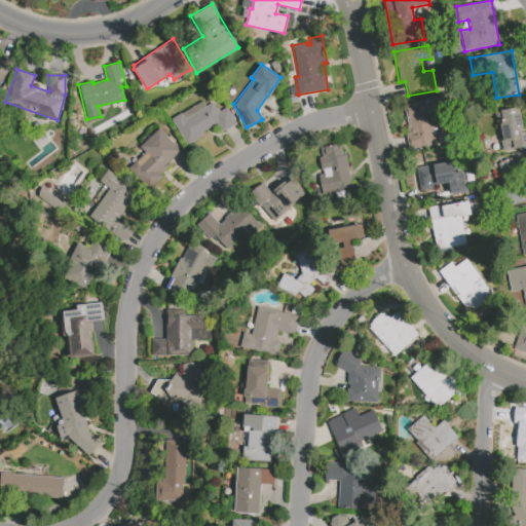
[(403,104),(409,135),(406,135),(408,148),(445,142),(443,132),(434,134),(430,113),(441,111),(438,98),(403,104)]
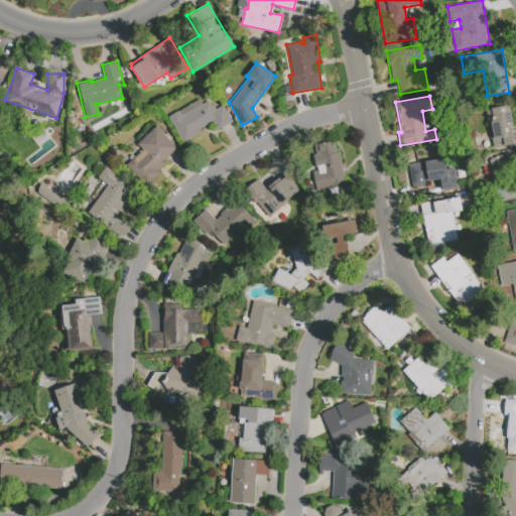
[(167,117),(182,142),(200,132),(198,129),(213,121),(217,130),(232,121),(222,105),(215,109),(213,105),(211,106),(208,100),(202,104),(199,98),(167,117)]
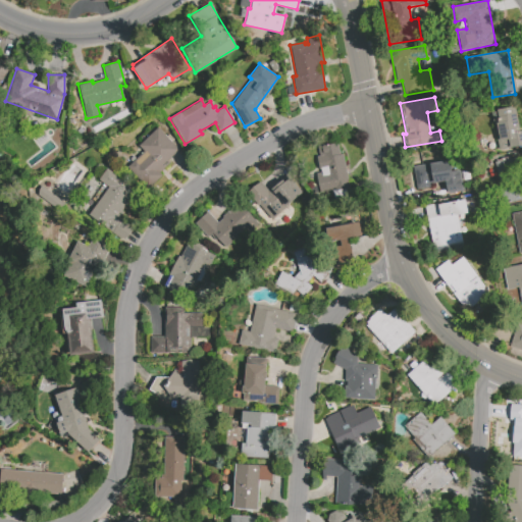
[(521,129),(519,131),(515,106),(491,110),(499,150),(521,146),(521,129)]
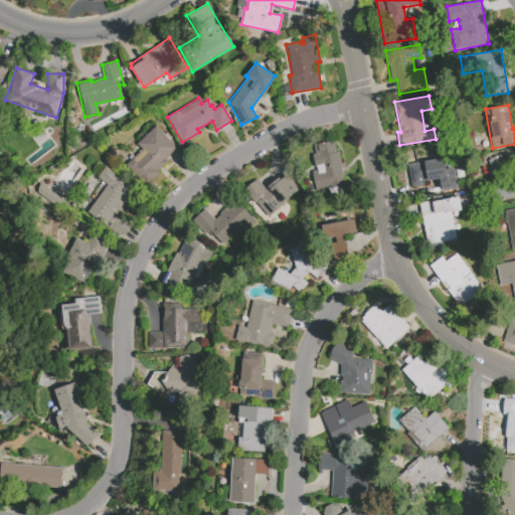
[(136,143),(155,126),(176,147),(165,157),(168,160),(156,170),(159,173),(146,187),(125,165),(142,149),(136,143)]
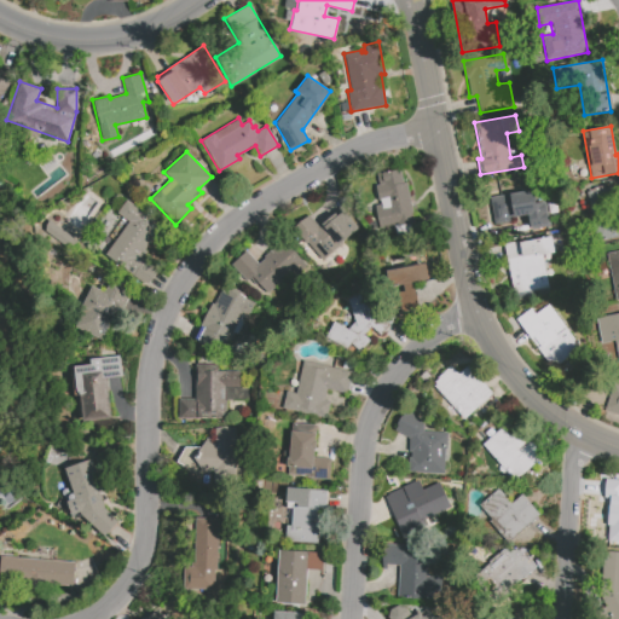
[(374,174),(380,204),(375,206),(380,229),(412,223),(403,168),(374,174)]
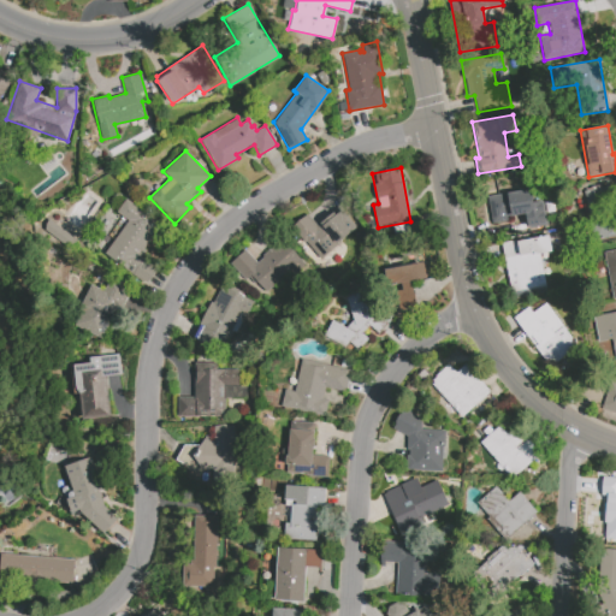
[(615,203),(615,183),(584,188),(586,208),(615,203)]
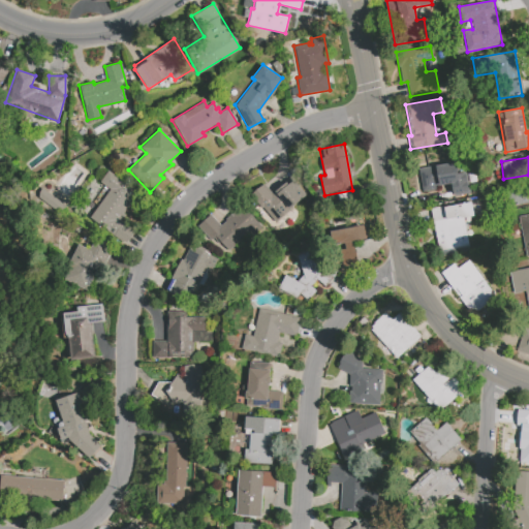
[(418,167),(422,189),(450,185),(453,195),(469,193),(465,173),(457,174),(456,162),(418,167)]
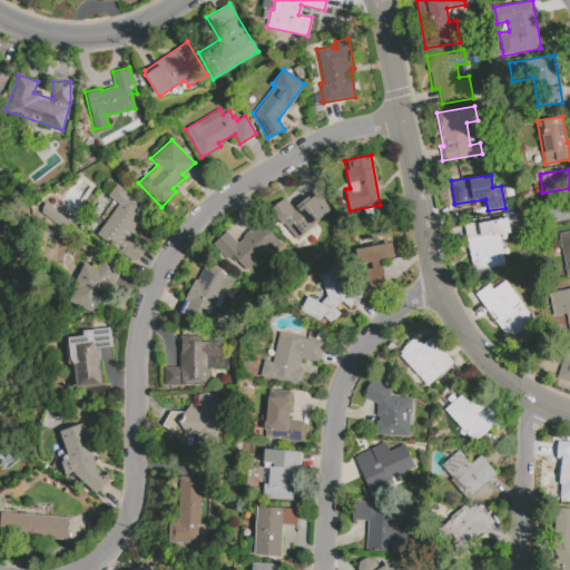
[(116,183),(149,207),(129,236),(146,248),(136,263),(97,235),(118,204),(107,196),(116,183)]
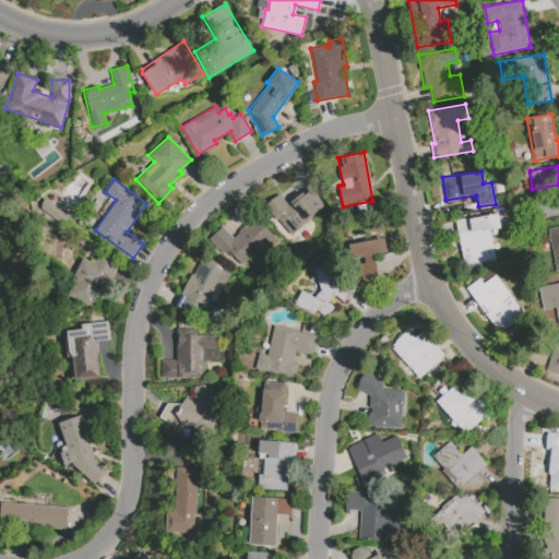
[(264,204),(278,194),(287,204),(311,187),(325,204),(288,235),(264,204)]
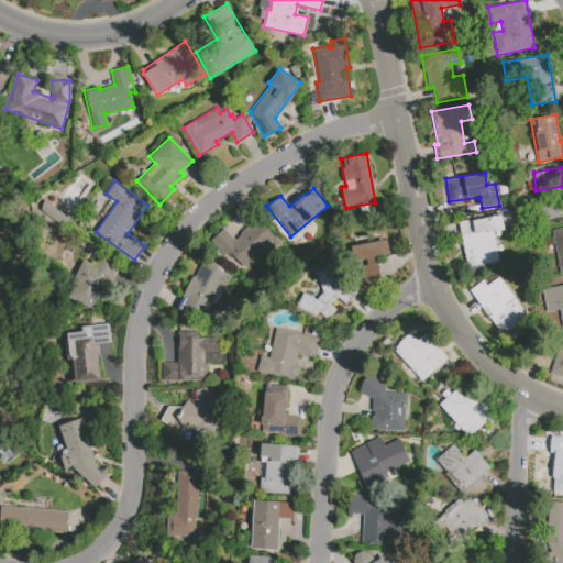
[(562,195),(539,200),(543,220),(562,216),(562,195)]
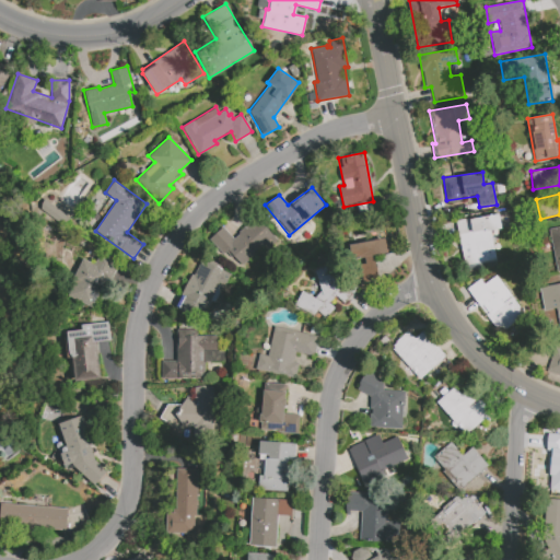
[(38,211),(63,224),(69,216),(43,201),(38,211)]
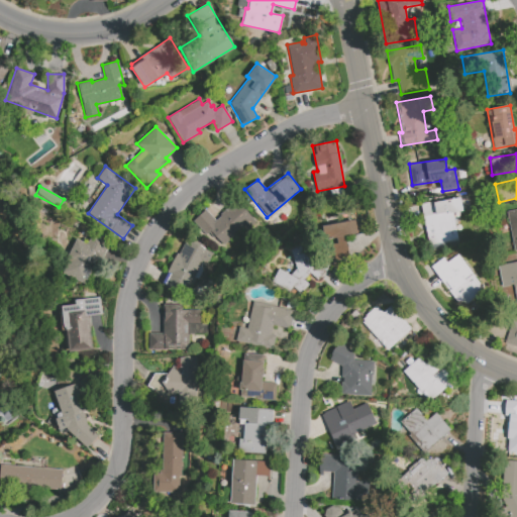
[(428,245),(457,240),(452,213),(462,212),(459,197),(420,204),(428,245)]
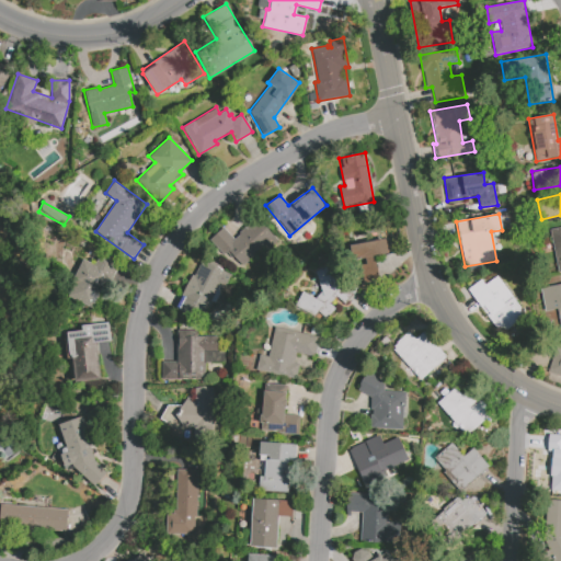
[(209,239),(222,254),(226,252),(231,258),(235,258),(242,265),(273,237),(255,217),(233,238),(222,227),(209,239)]
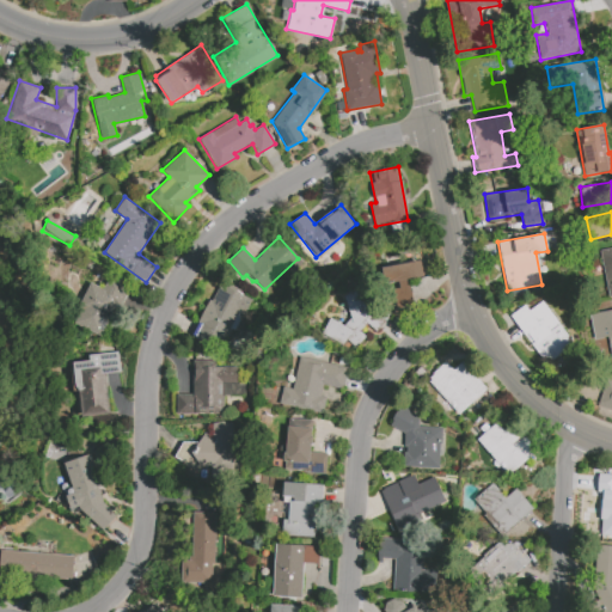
[(611,246),(599,250),(609,298),(611,295),(611,246)]
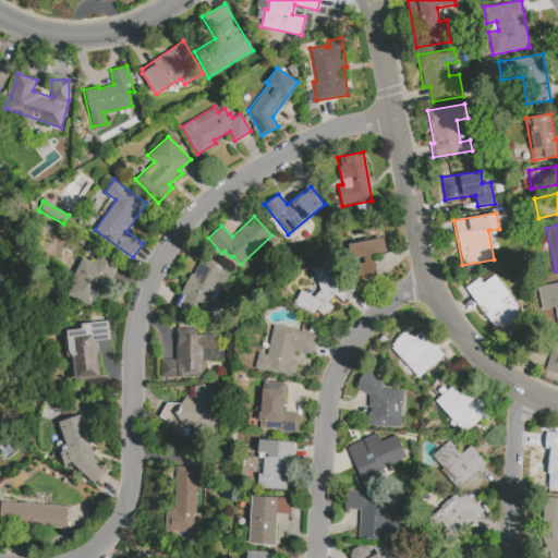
[(385,252),(384,238),(349,242),(354,282),(376,279),(373,253),(385,252)]
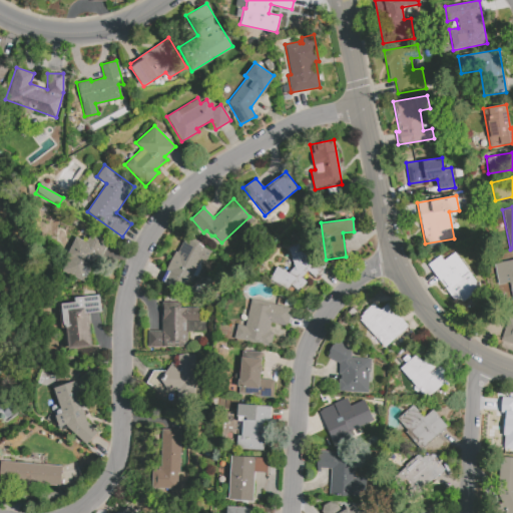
[(75,236),(85,242),(92,230),(105,236),(83,282),(61,271),(70,252),(67,251),(75,236)]
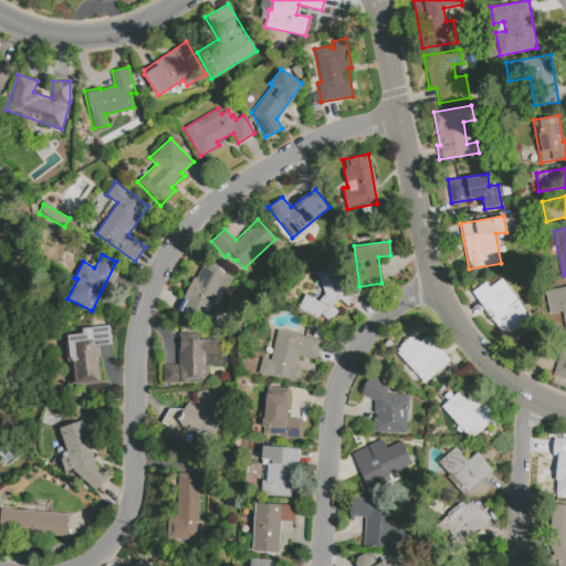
[(202,262),(232,278),(226,292),(220,289),(212,303),(220,307),(209,327),(179,313),(186,300),(181,297),(194,276),(196,278),(202,262)]
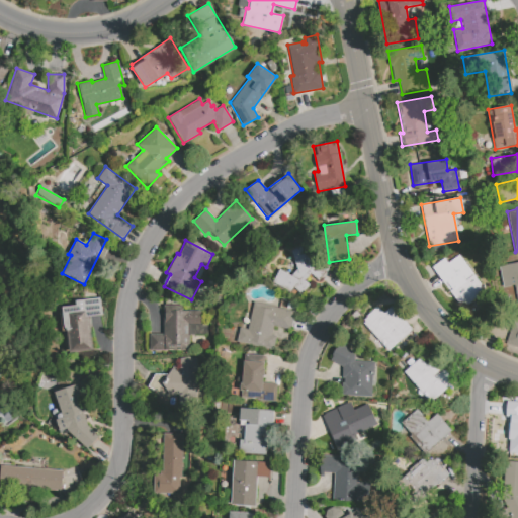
[(279,269),(290,275),(296,268),(290,249),(306,245),(330,267),(318,280),(310,273),(304,280),(310,284),(300,294),(292,287),(288,291),(272,282),(279,269)]
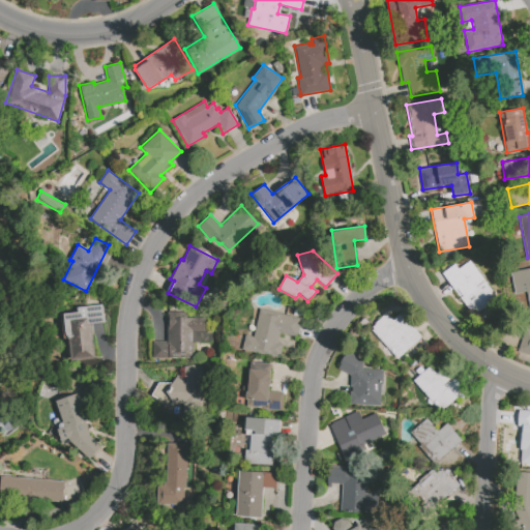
[(454,264),(442,272),(471,316),(496,299),(470,260),(458,269),(454,264)]
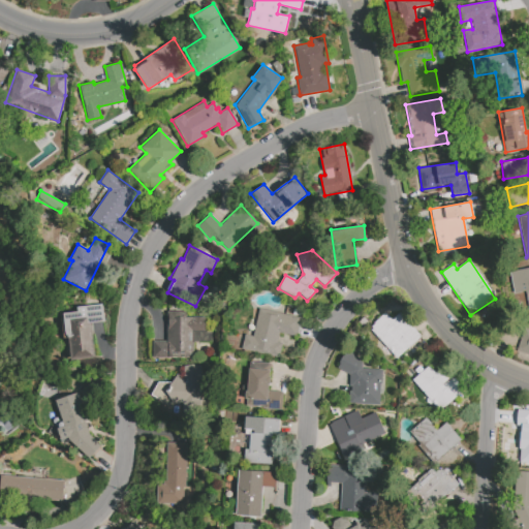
[(528,310),(528,267),(509,271),(512,293),(525,291),(528,310)]
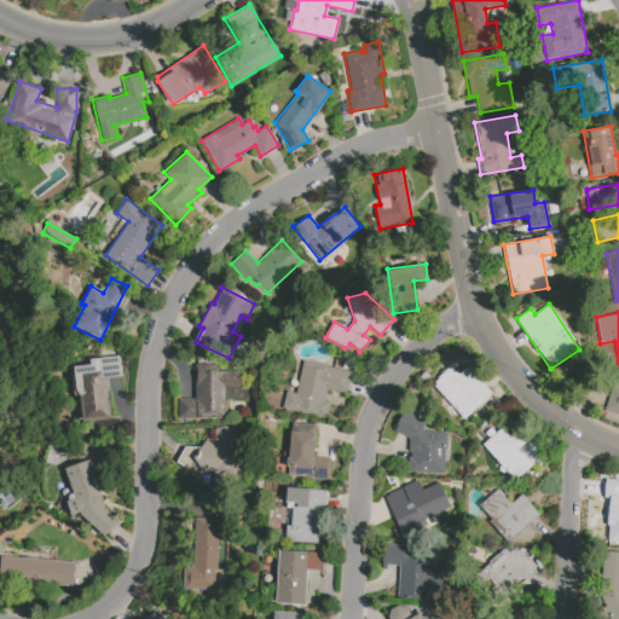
[(70,366),(88,364),(88,359),(119,357),(121,377),(104,379),(110,418),(76,421),(70,366)]
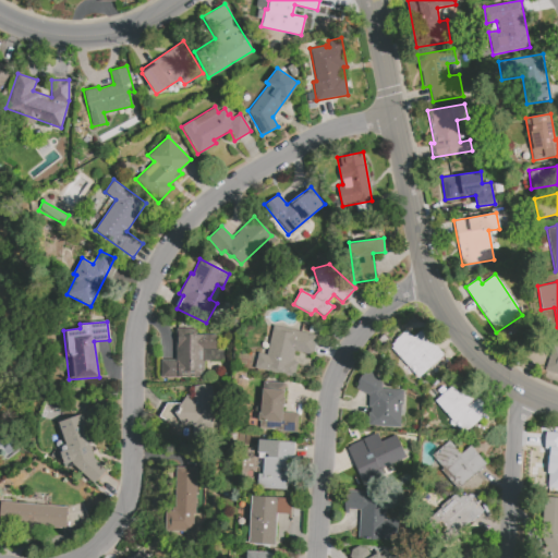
[(268,356),(275,327),(317,337),(313,356),(295,353),(294,361),(298,362),(294,377),(257,370),(261,355),(268,356)]
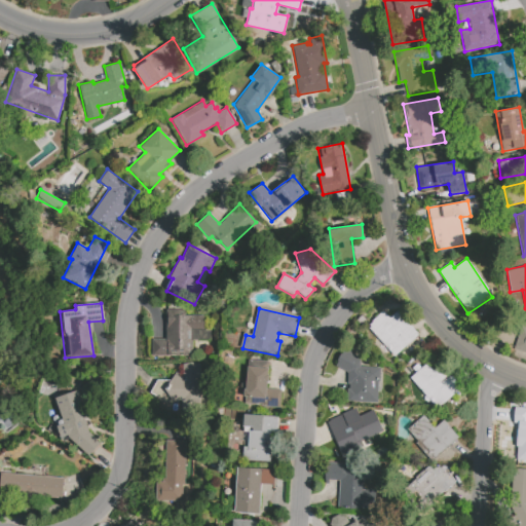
[(151,355),(191,355),(191,338),(211,339),(211,329),(203,329),(203,314),(185,314),(185,309),(165,309),(165,339),(151,339),(151,355)]
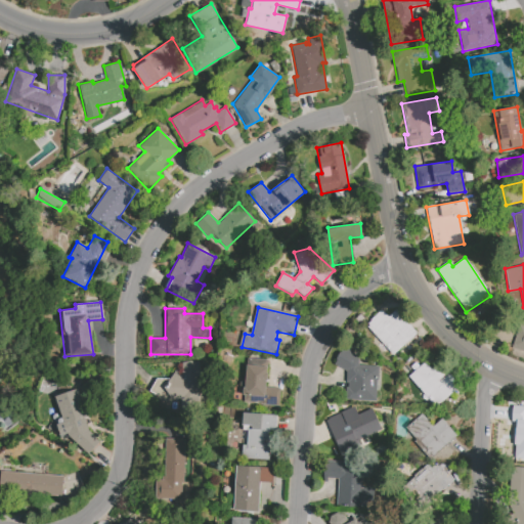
[(366,326),(392,355),(417,333),(395,309),(387,316),(382,309),(369,319),(370,320),(367,323),(368,325),(366,326)]
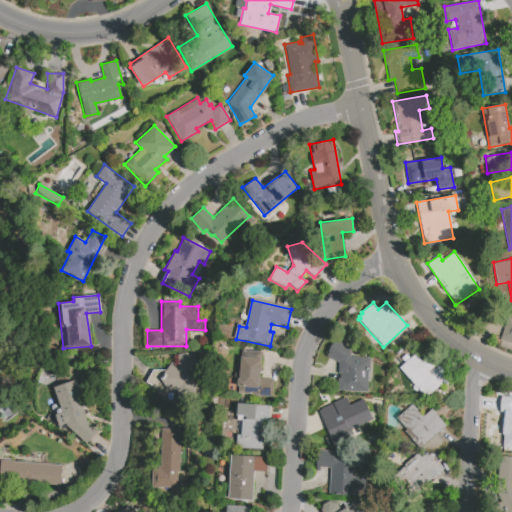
[(499,339),(511,343),(511,318),(506,317),(499,339)]
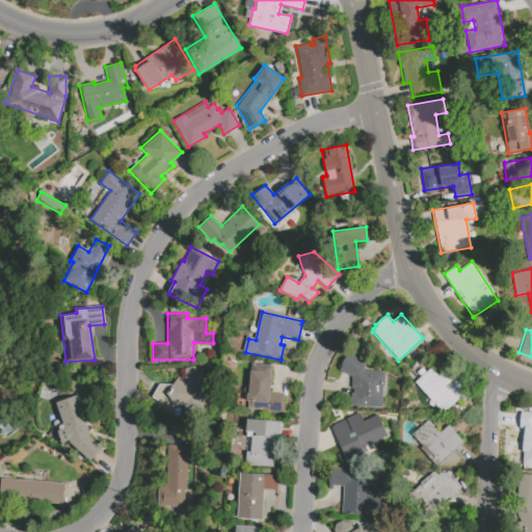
[(347,353),(339,370),(351,376),(349,405),(381,407),(381,372),(364,371),(364,362),(347,353)]
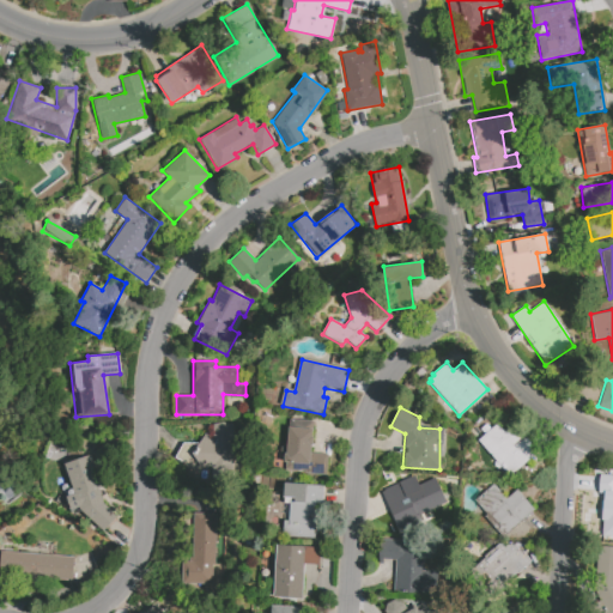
[(289,419),(313,422),(309,453),(327,454),(326,475),(303,473),(304,471),(284,468),(289,419)]
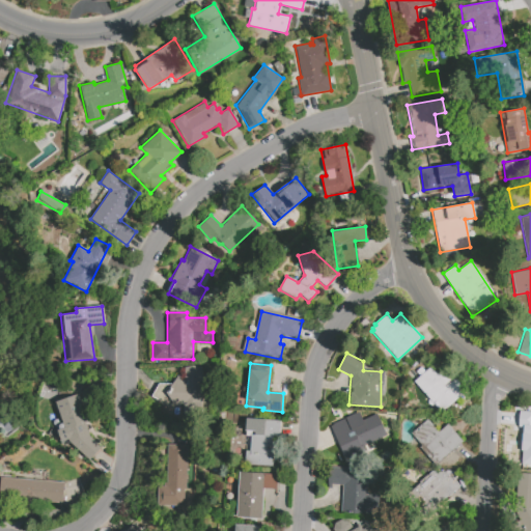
[(155,384),(154,403),(183,404),(183,415),(200,416),(202,367),(176,366),(176,384),(155,384)]
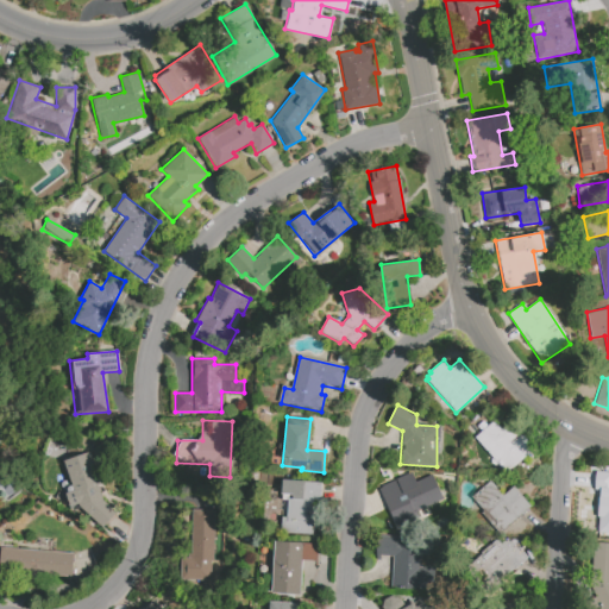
[(473,438),(504,472),(534,447),(512,420),(501,429),(494,420),(473,438)]
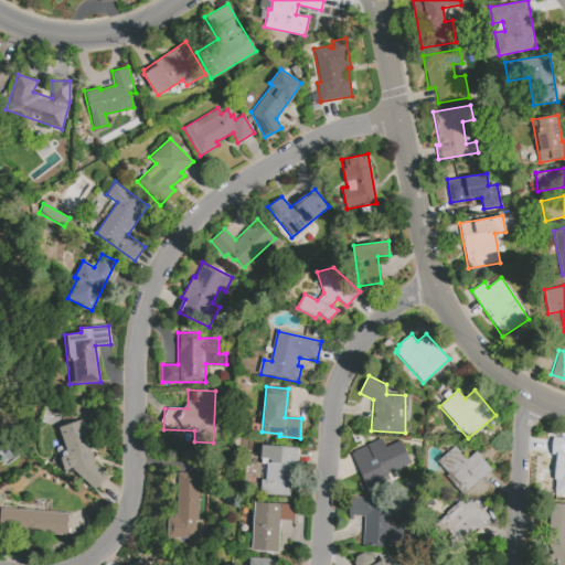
[(59,426),(83,418),(94,464),(107,476),(93,491),(74,470),(64,473),(61,457),(67,455),(59,426)]
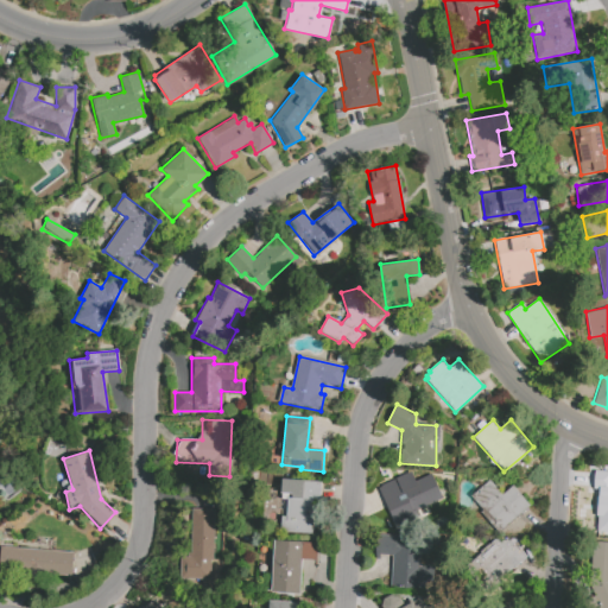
[(607,470),(594,470),(593,488),(597,488),(595,532),(607,532),(607,470)]
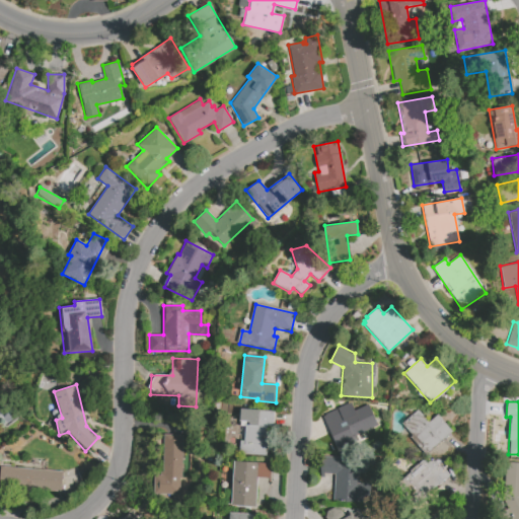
[(322,415),(350,402),(354,411),(368,403),(378,426),(351,436),(354,443),(337,450),(322,415)]
